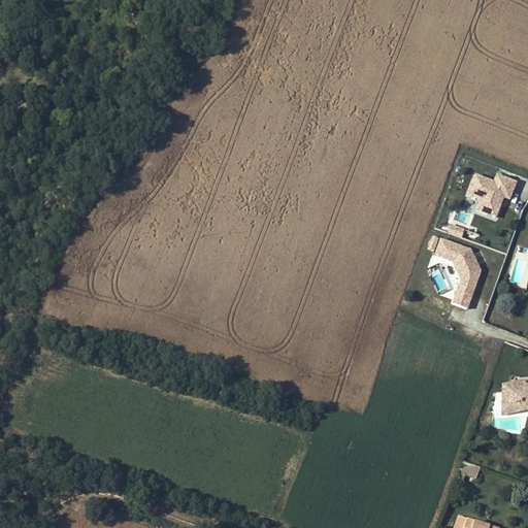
[(10,21),(14,13),(11,11),(6,19),(10,21)]
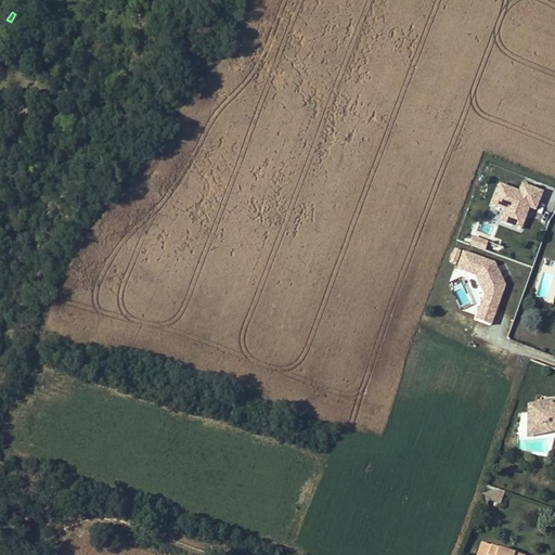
[(554,204),(554,199),(533,192),(532,196),(554,205),(554,204)]
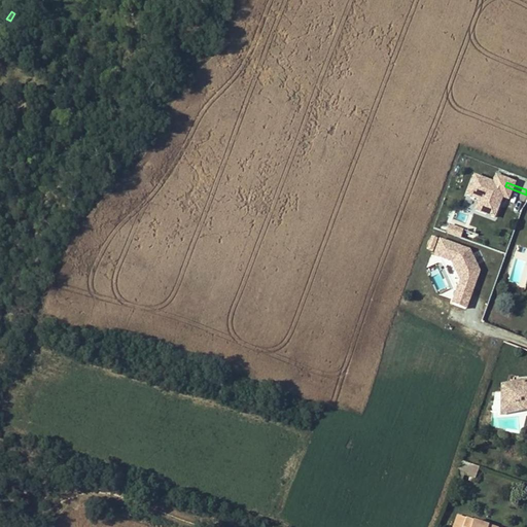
[(446,233),(460,237),(462,227),(448,224),(446,233)]
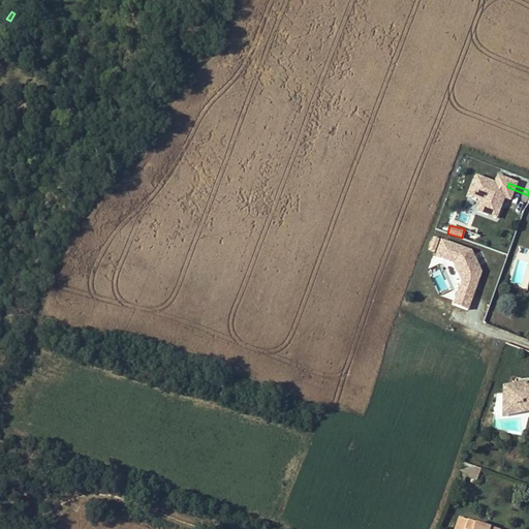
[(467,310),(483,251),(439,239),(434,257),(461,265),(450,305),(467,310)]
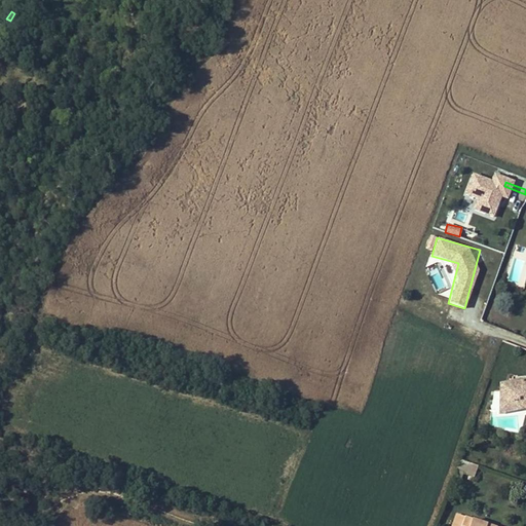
[(525,387),(525,388),(524,383),(501,384),(503,406),(514,405),(514,409),(525,408),(525,387)]
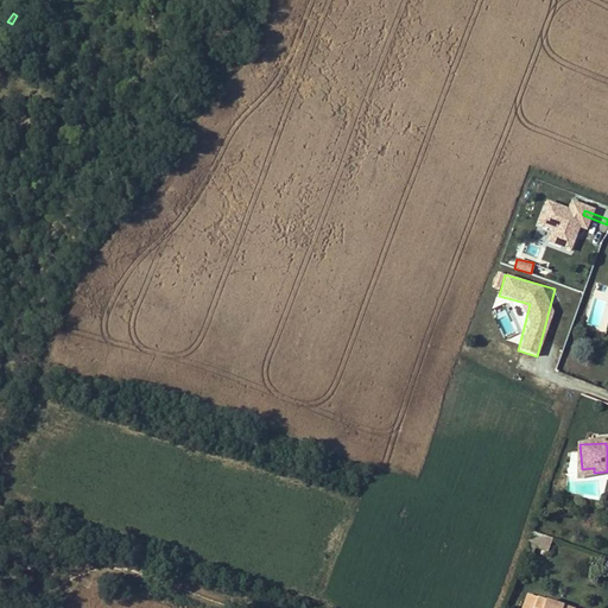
[(595,477),(594,473),(594,468),(582,469),(577,469),(576,479),(582,479),(595,477)]
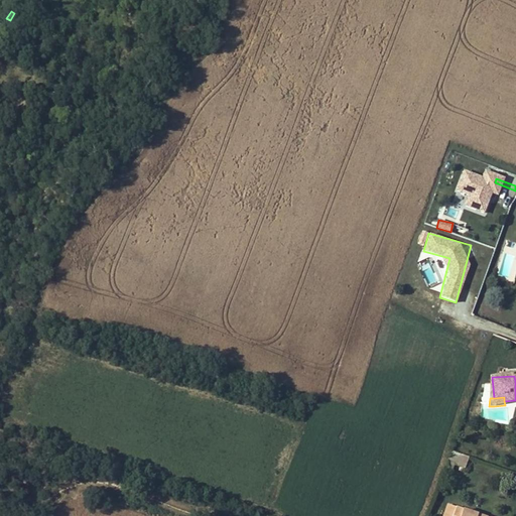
[(458,464),(461,455),(453,452),(448,460),(455,462),(458,464)]
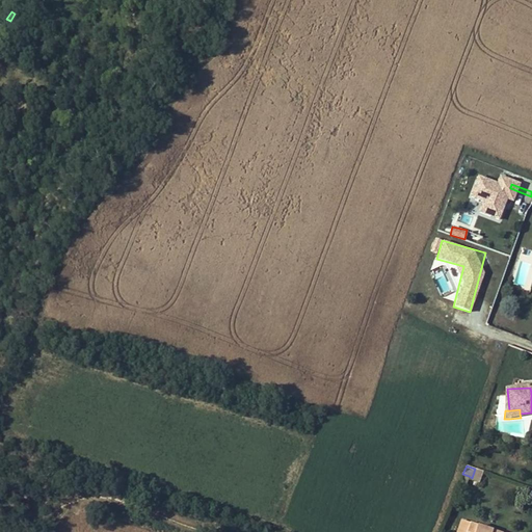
[(466,485),(469,476),(462,474),(459,483),(466,485)]
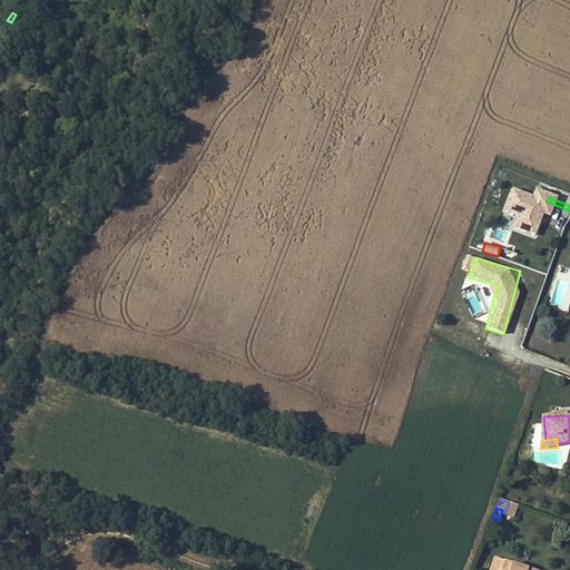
[(500,569),(504,560),(495,557),(490,569),(500,569)]
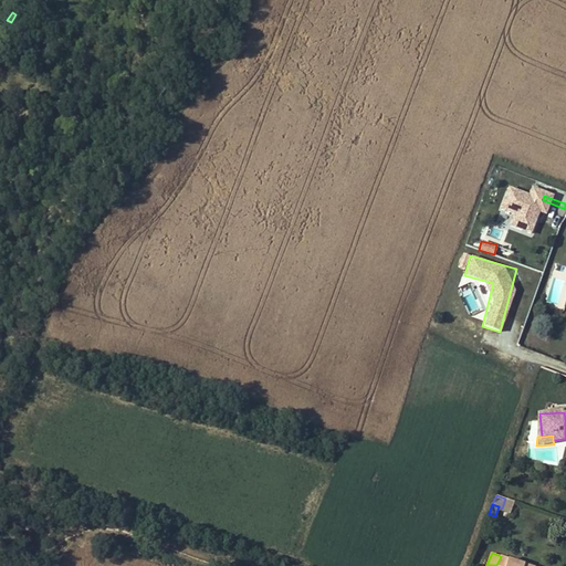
[(527,565),(501,556),(496,565),(527,565)]
